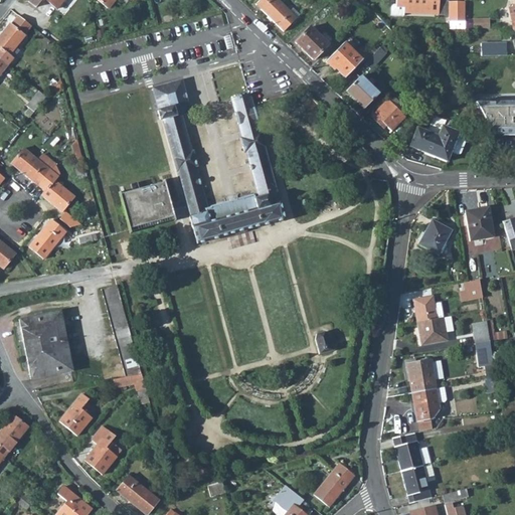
[(259,0),(255,4),(284,31),(297,18),(290,11),(279,0),(259,0)]
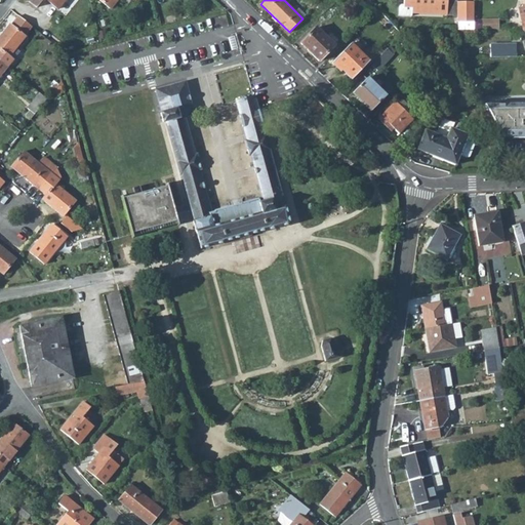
[(356,0),(367,11),(373,4),(369,0),(356,0)]
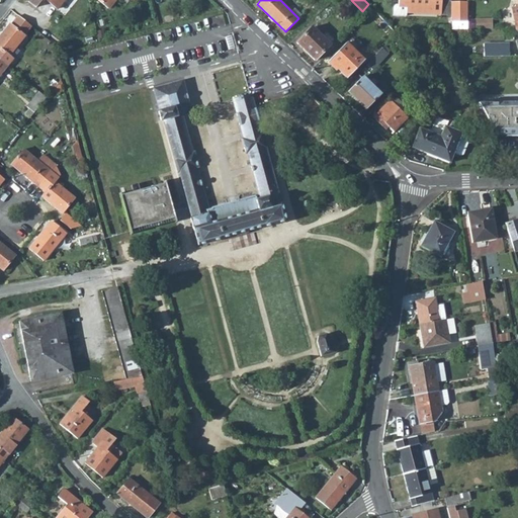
[(440,0),(400,0),(400,7),(408,8),(407,13),(441,14),(440,0)]
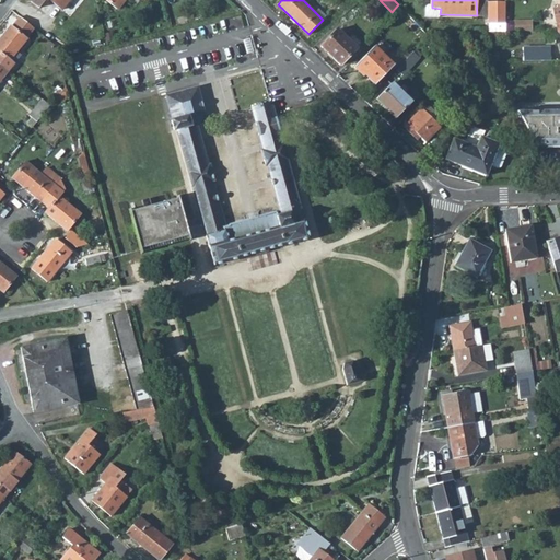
[(504,24),(504,0),(487,0),(488,24),(504,24)]
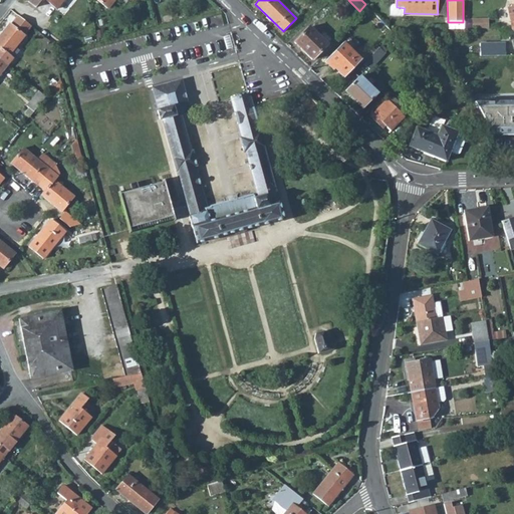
[(299,15),(292,8),(289,11),(296,18),(299,15)]
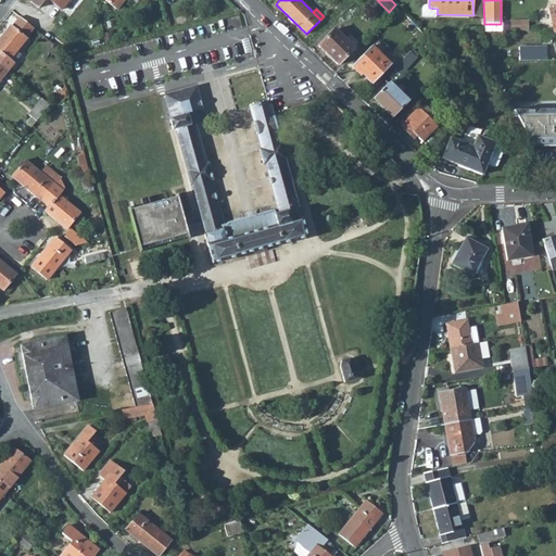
[(0,37),(0,63),(7,70),(9,67),(13,62),(15,63),(23,54),(16,50),(34,28),(21,16),(12,26),(11,25),(0,37)]
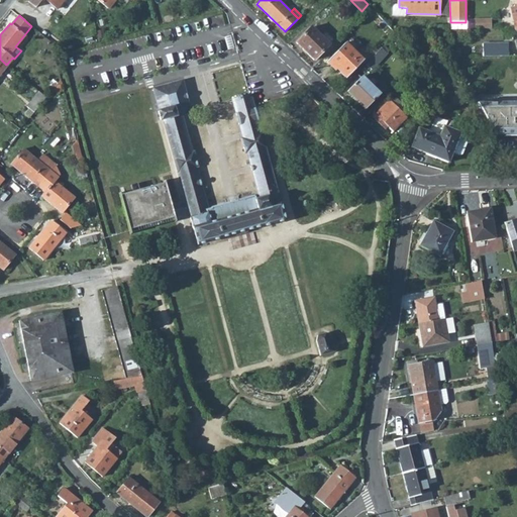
[(388,24),(383,19),(378,24),(383,30),(388,24)]
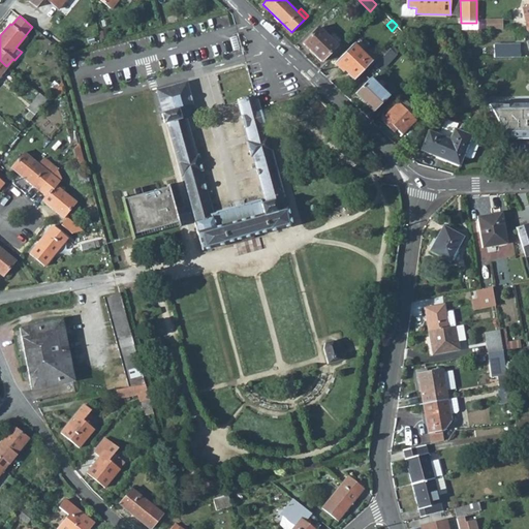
[(485,30),(490,30),(500,29),(500,20),(485,20),(485,30)]
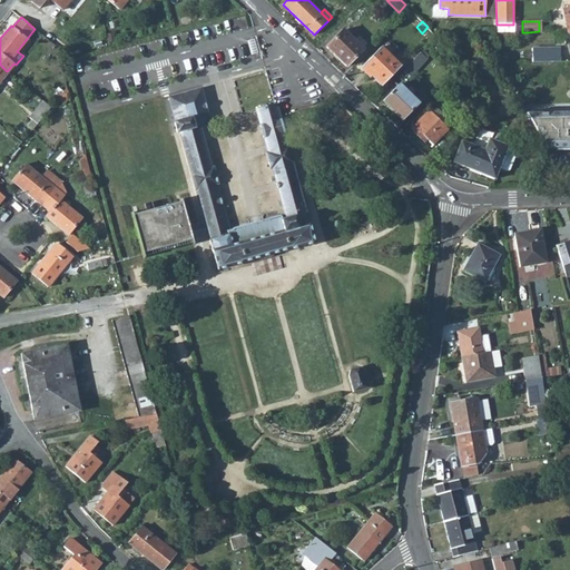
[(354,40),(344,30),(326,47),(346,66),(363,49),(363,48),(354,40)]
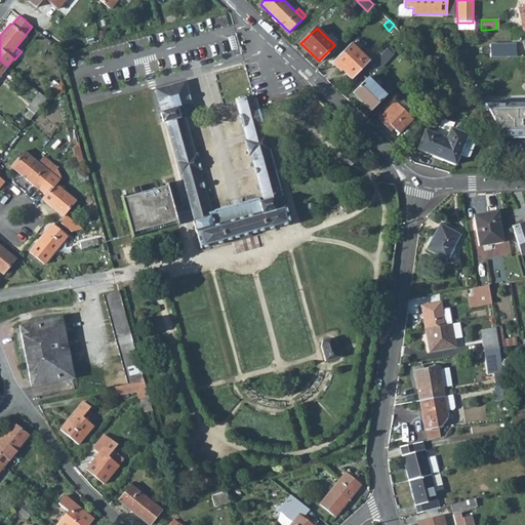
[(326,37),(334,44),(338,39),(331,32),(326,37)]
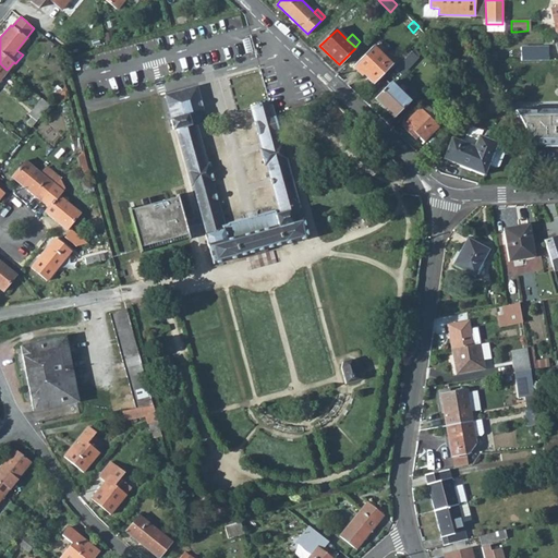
[(392,64),(373,46),(353,67),(362,75),(363,73),(374,84),(392,64)]
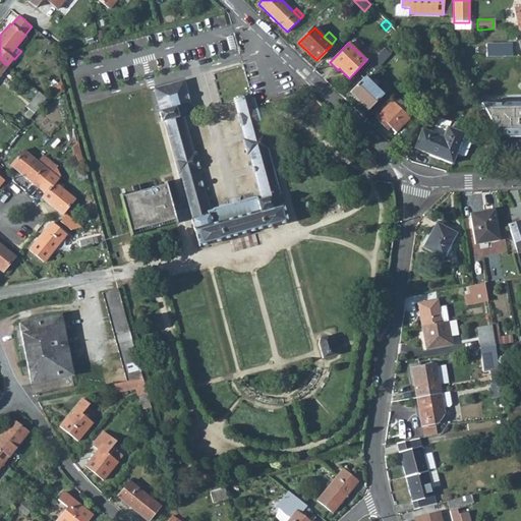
[(512,43),(486,44),(486,56),(513,56),(512,43)]
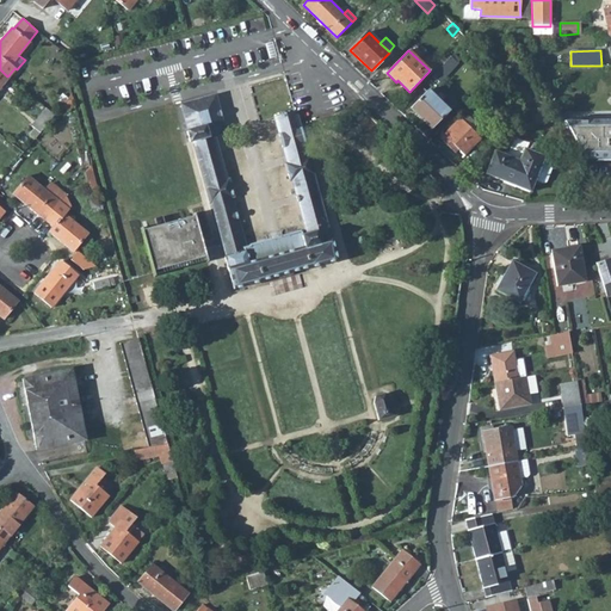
[(433,76),(440,82),(458,63),(452,57),(433,76)]
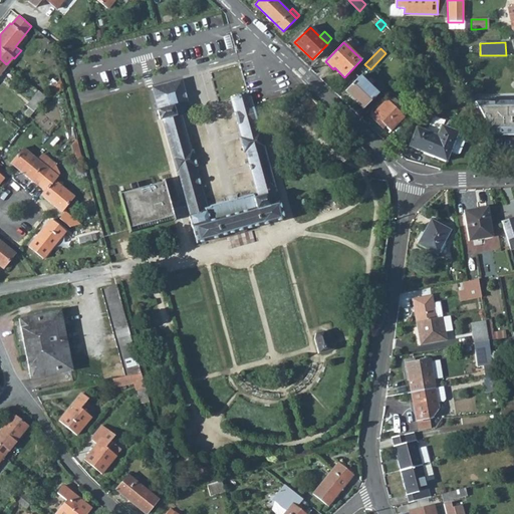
[(362,108),(377,93),(371,88),(364,81),(359,76),(344,90),(362,108)]
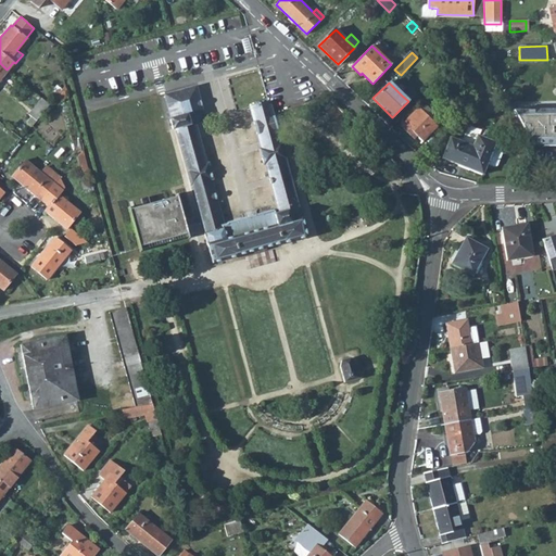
[(394,88),(402,96),(405,93),(396,85),(394,88)]
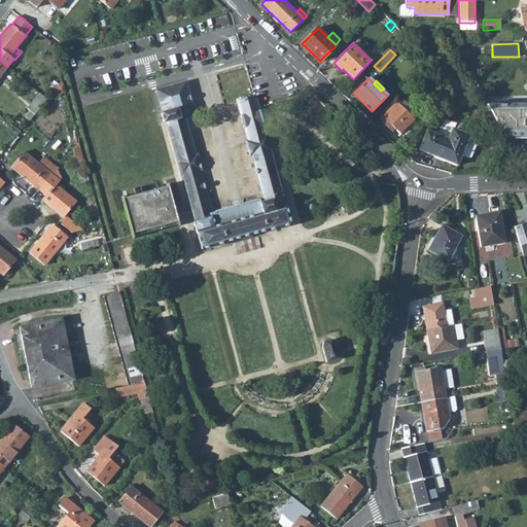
[(185,81),(155,90),(163,113),(161,113),(163,123),(166,121),(183,183),(190,212),(175,216),(167,187),(123,200),(132,234),(192,217),(201,249),(224,243),(267,231),(267,232),(290,225),(257,104),(255,97),(237,103),(245,135),(241,136),(243,143),(245,143),(249,156),(251,155),(265,202),(261,203),(260,199),(236,206),(215,211),(216,212),(211,213),(200,170),(201,170),(197,154),(195,154),(184,117),(195,114),(185,81)]
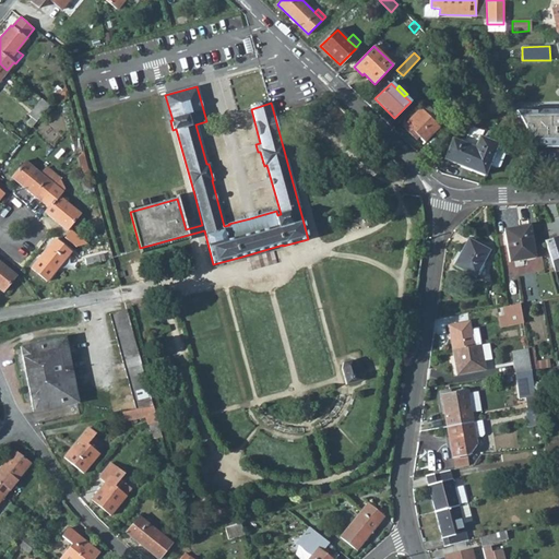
[(468,113),(479,103),(470,88),(458,100),(468,113)]
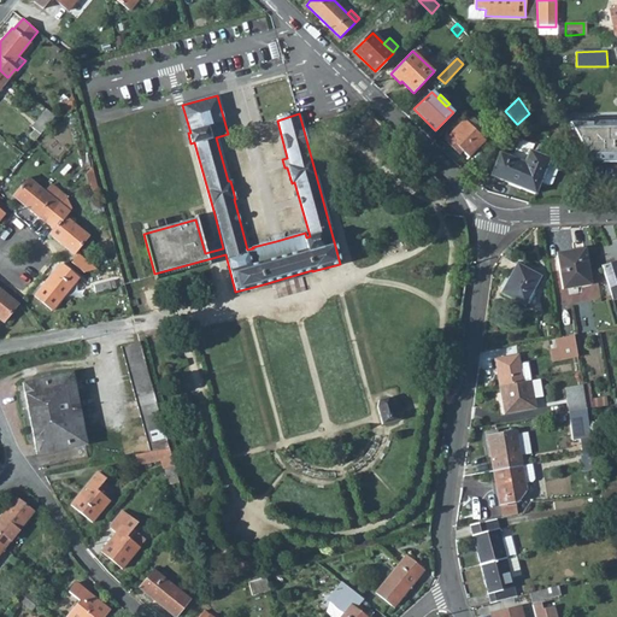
[(40,133),(54,116),(46,109),(33,127),(40,133)]
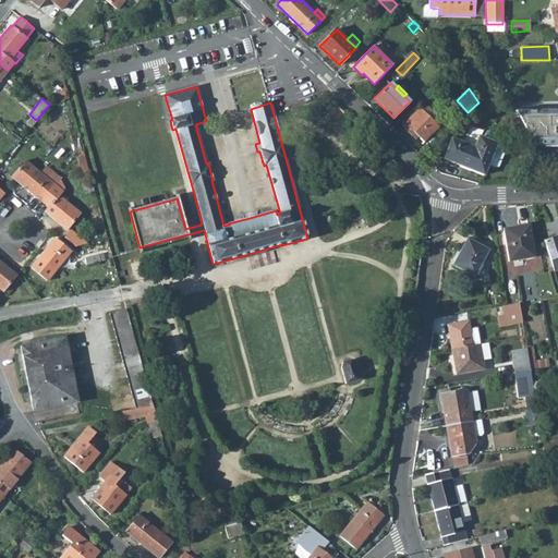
[(422,109),(420,107),(402,125),(415,138),(419,136),(424,142),(439,126),(433,120),(436,116),(425,106),(422,109)]
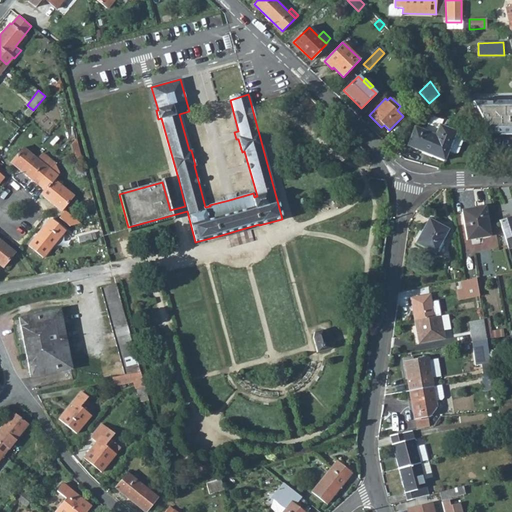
[(511,100),(471,102),(472,102),(489,134),(499,134),(499,136),(511,135),(511,100)]
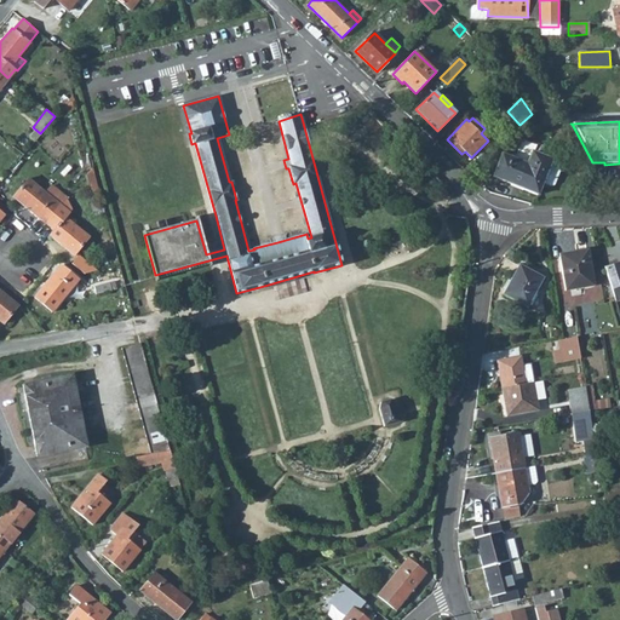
[(549,165),(551,159),(547,158),(551,150),(537,144),(522,139),(515,159),(503,154),(494,177),(523,188),(523,189),(538,194),(543,182),(549,165)]
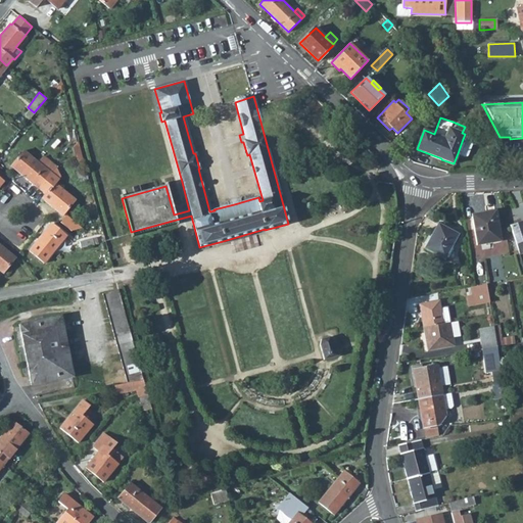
[(77,143),(78,141),(76,131),(68,133),(72,144),(77,143)]
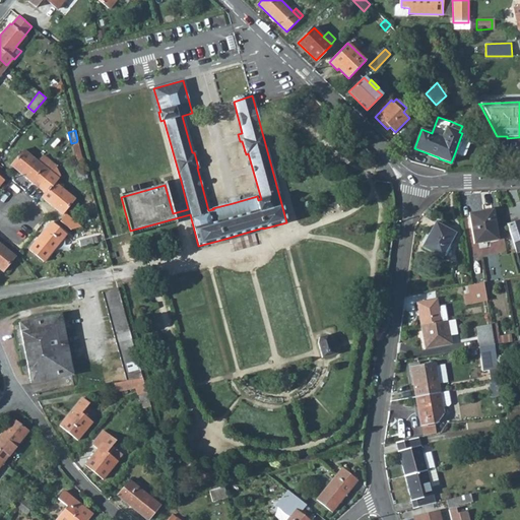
[(460,138),(455,152),(462,155),(464,154),(468,143),(467,141),(460,138)]
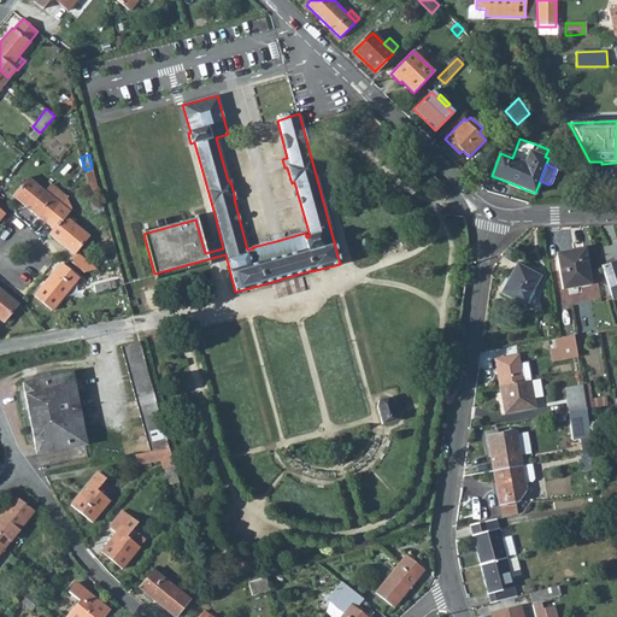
[(92,188),(98,187),(92,166),(90,169),(87,172),(89,184),(92,183),(92,188)]
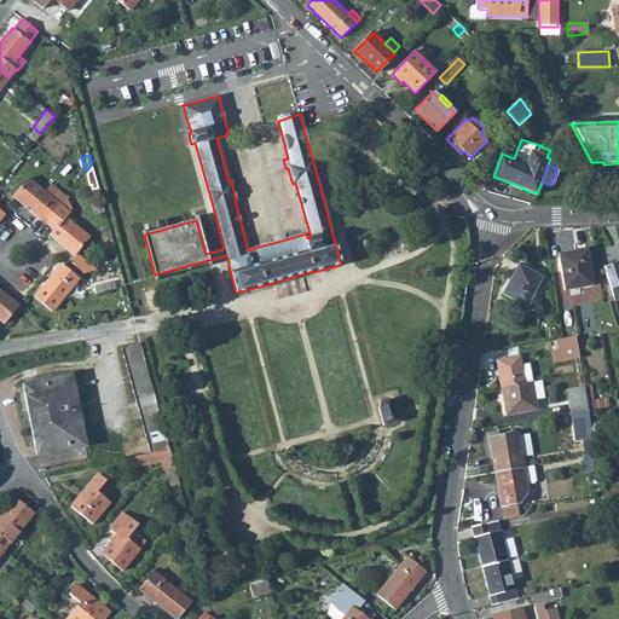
[(29,180),(15,198),(45,224),(61,206),(63,202),(65,200),(51,186),(45,194),(29,180)]
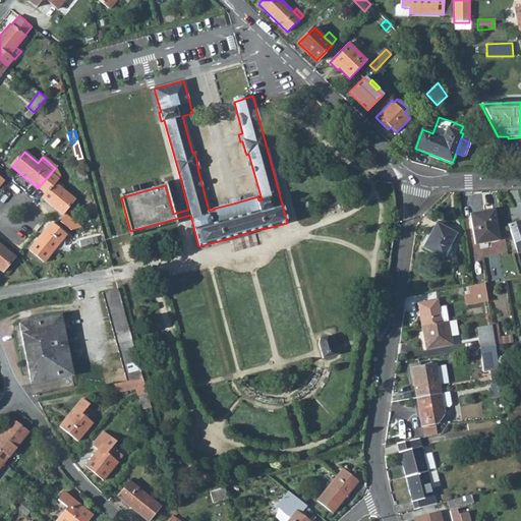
[(54,182),(57,178),(51,173),(38,188),(45,193),(41,198),(62,215),(64,212),(74,199),(54,182)]
